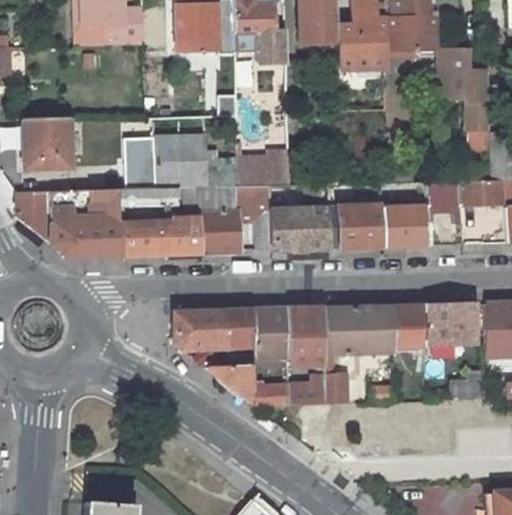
[(83,0),(85,45),(146,44),(145,14),(125,14),(125,8),(124,0),(83,0)]
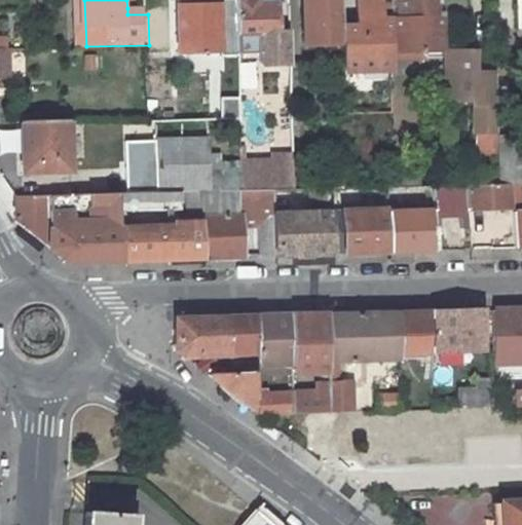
[(237,0),(239,35),(260,34),(272,33),(273,63),(294,63),(293,32),(280,33),(278,2),(276,2),(275,0),(237,0)]
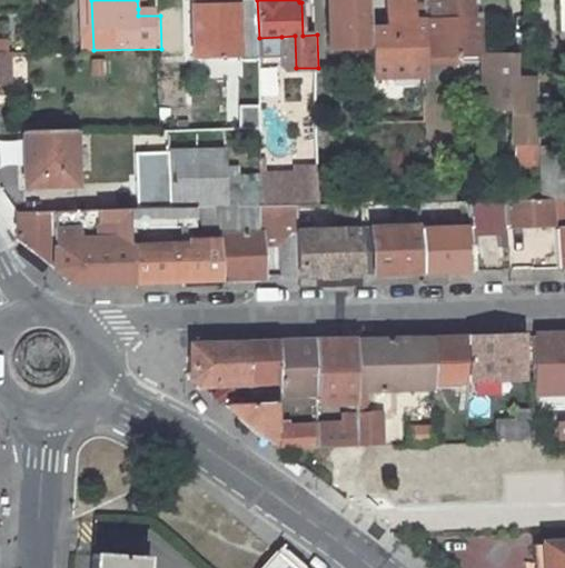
[(372,47),(374,47),(373,27),(372,0),(335,0),(336,23),(337,37),(337,47),(372,47)]
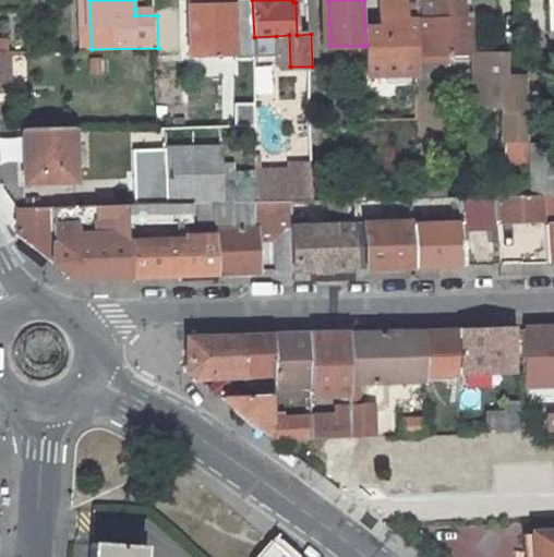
[(421,52),(420,4),(409,4),(408,0),(383,0),(384,25),(365,26),(366,46),(364,46),(365,76),(421,75),(421,60),(421,52)]
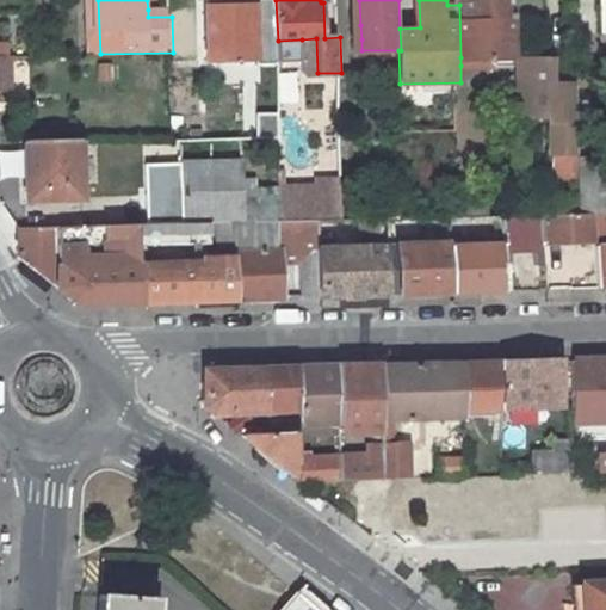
[(458,0),(459,5),(461,57),(490,57),(496,66),(519,65),(518,23),(518,18),(519,18),(518,0),(458,0)]
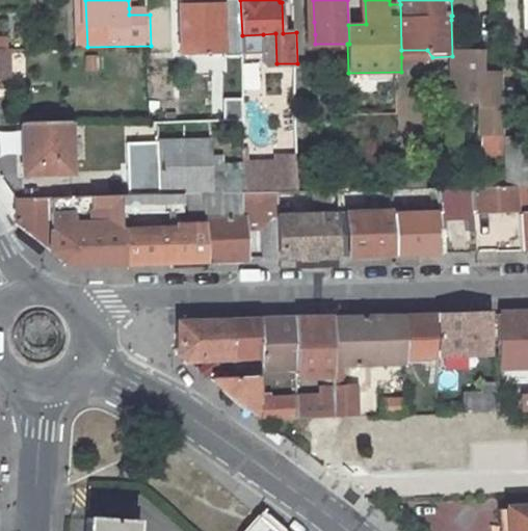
[(451,0),(452,16),(451,16),(451,20),(474,20),(473,0),(451,0)]
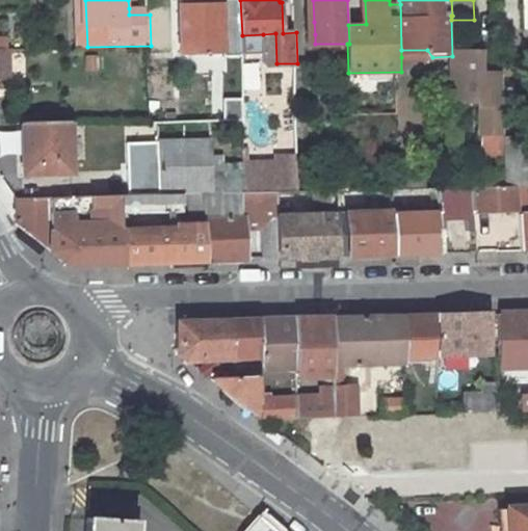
[(183,4),(184,51),(228,50),(227,4),(183,4)]
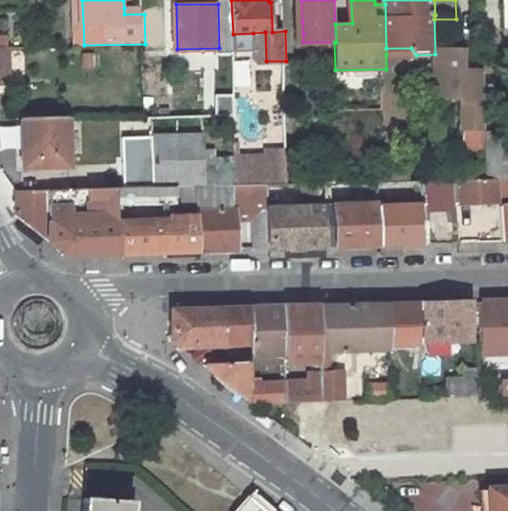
[(265,32),(253,33),(253,62),(266,61),(265,32)]
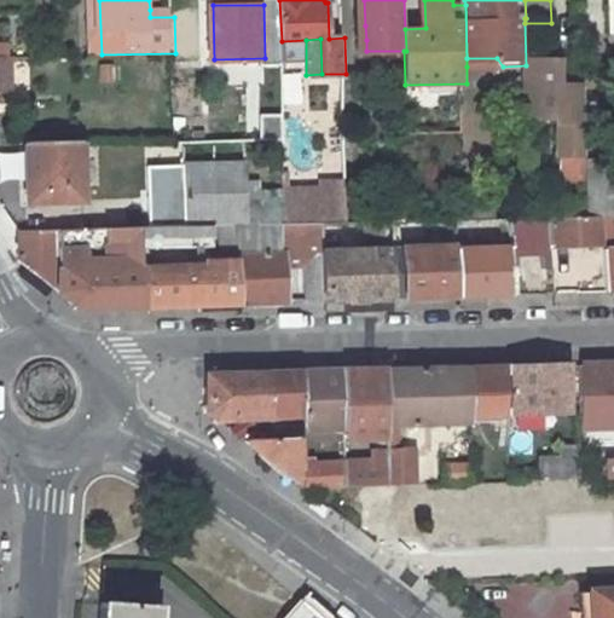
[(0,55),(12,56),(12,45),(0,44),(0,55)]
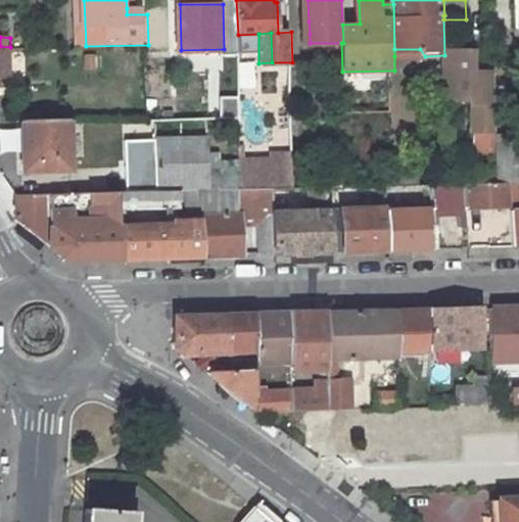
[(10,47),(0,46),(0,121),(3,121),(1,96),(0,95),(0,76),(7,69),(13,68),(12,47),(10,47)]
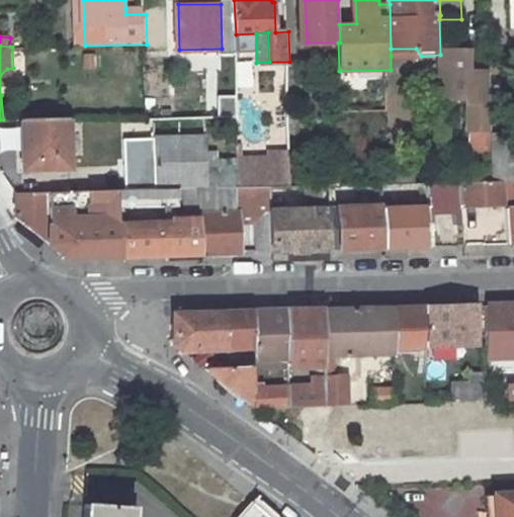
[(472,51),(441,51),(441,96),(470,97),(472,130),(476,130),(475,157),(494,156),(493,133),(492,66),(486,66),(486,72),(470,72),(472,51)]
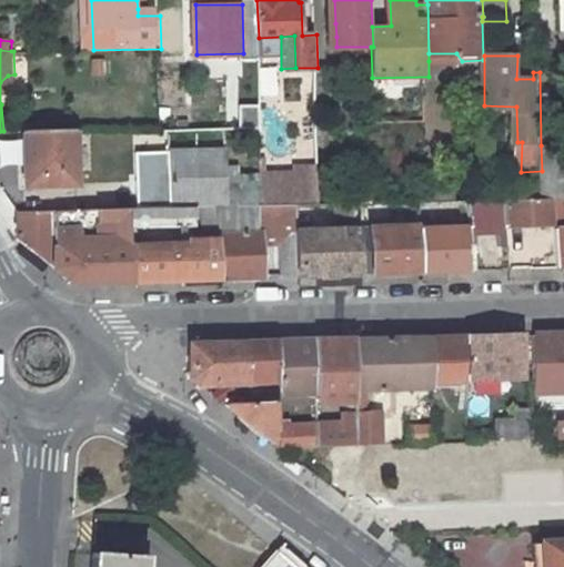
[(93,74),(108,73),(107,60),(92,60),(93,74)]
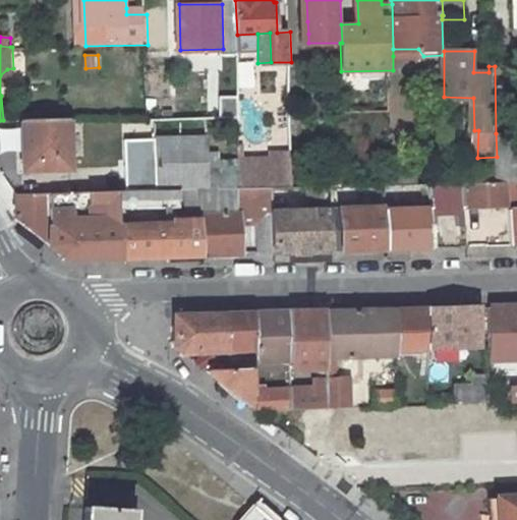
[(311,63),(291,64),(292,97),(312,96),(311,63)]
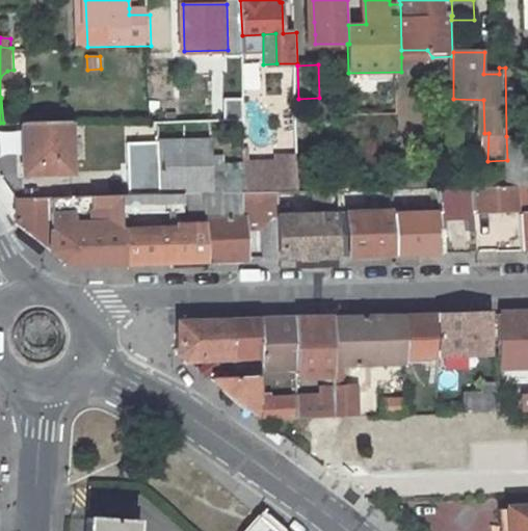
[(7,71),(0,77),(0,78),(14,78),(14,70),(7,71)]
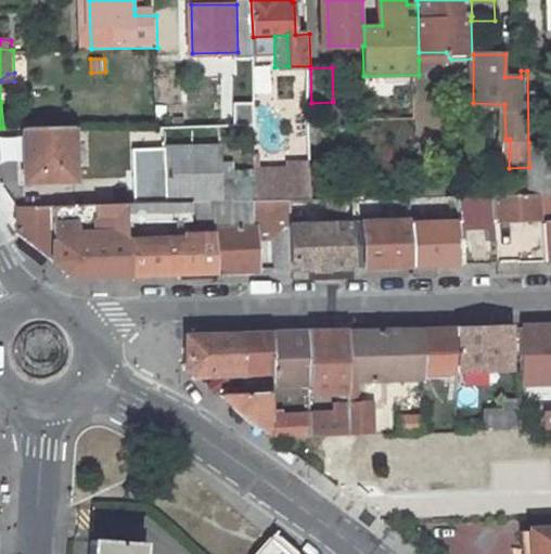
[(27,126),(28,180),(78,180),(77,126),(27,126)]
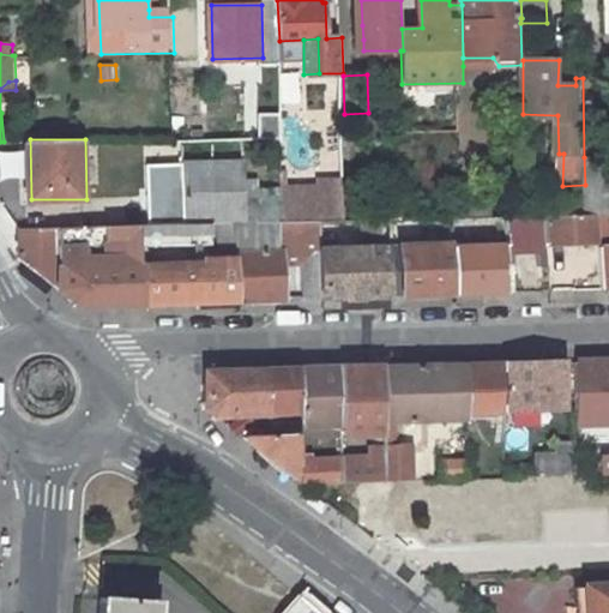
[(608,156),(584,157),(585,185),(585,215),(601,214),(608,214),(608,156)]
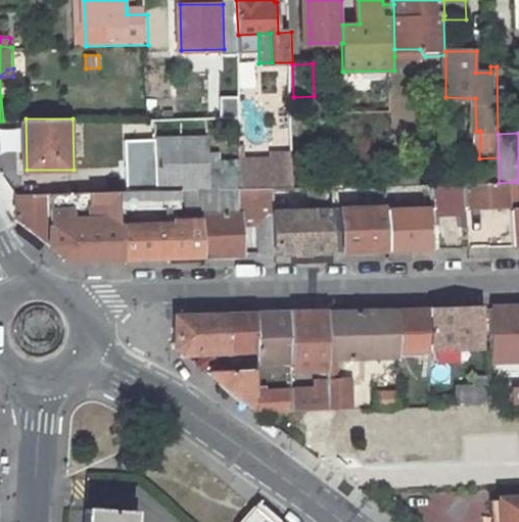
[(209,138),(157,139),(158,168),(159,189),(203,188),(203,189),(204,217),(206,257),(246,256),(244,218),(244,216),(242,216),(241,207),(275,207),(275,188),(243,188),(242,161),(211,163),(209,138)]
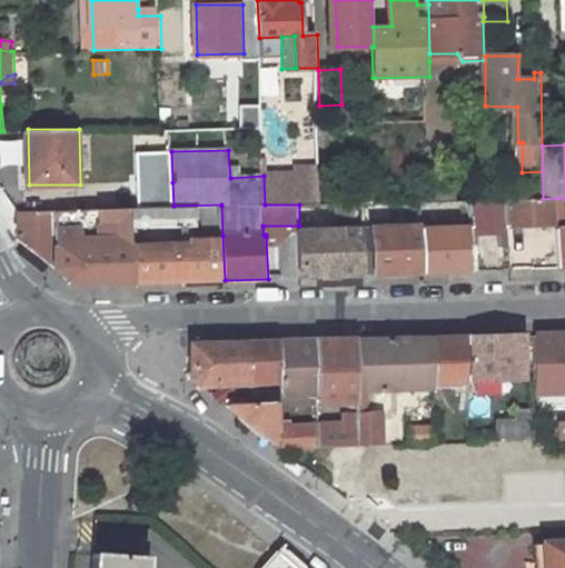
[(321,193),(320,175),(264,176),(265,205),(299,205),(321,203),(321,193)]
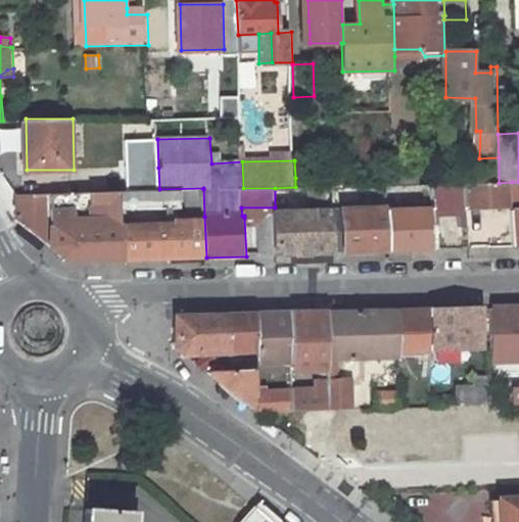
[(135,171),(135,190),(159,190),(159,189),(158,168),(140,169),(140,171),(135,171)]
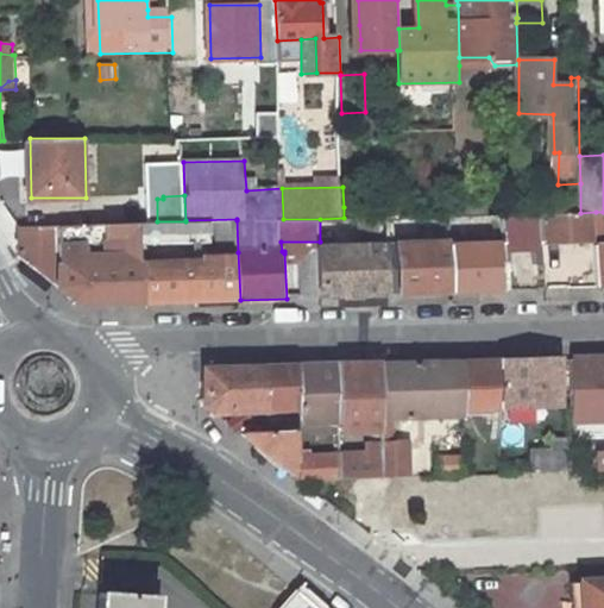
[(392,206),(344,207),(344,218),(363,218),(385,217),(403,217),(402,200),(392,200),(392,206)]
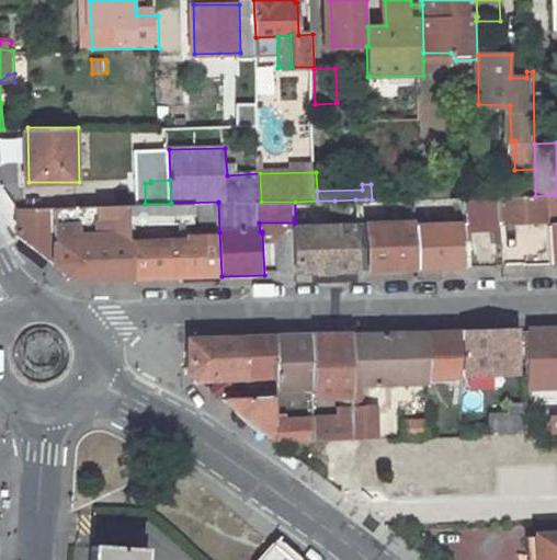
[(450,185),(425,185),(427,198),(451,198),(450,185)]
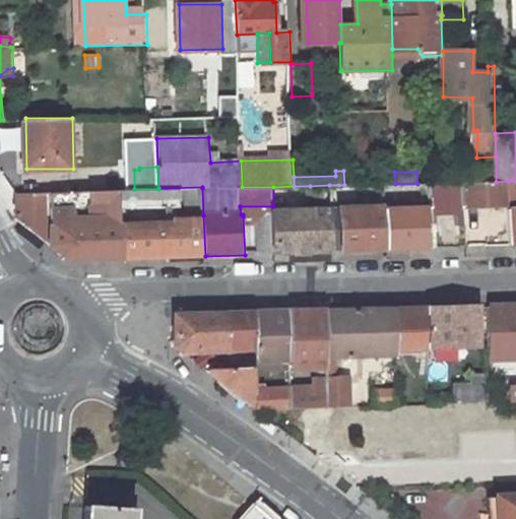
[(496,182),(465,182),(466,209),(467,223),(476,223),(475,211),(472,211),(472,206),(510,205),(510,201),(509,181),(496,182)]
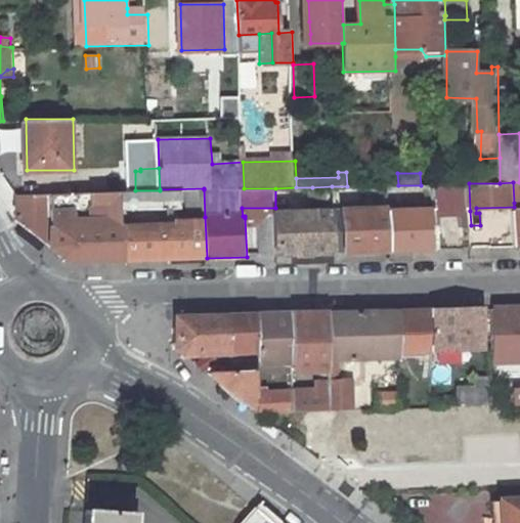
[(469,183),(435,184),(436,210),(436,212),(470,211),(469,183)]
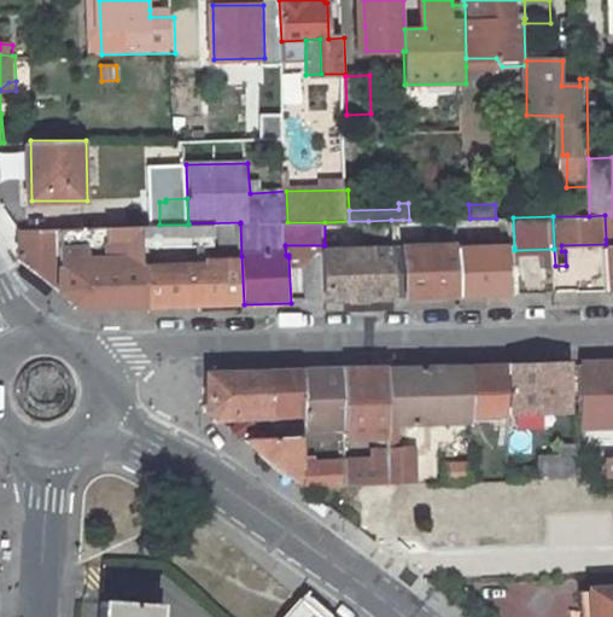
[(391,220),(368,221),(369,249),(392,248),(391,220)]
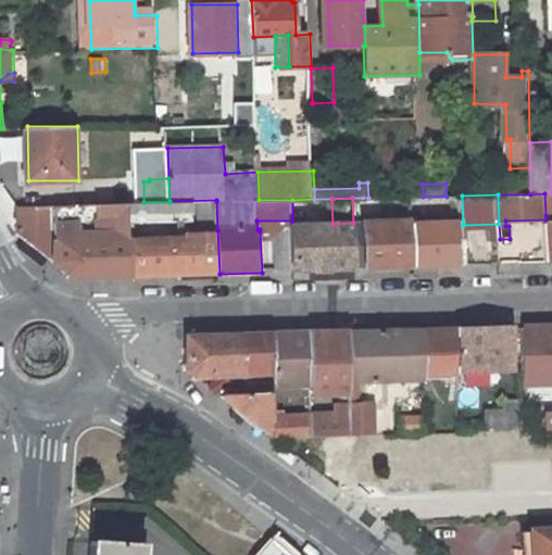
[(186,242),(132,243),(134,275),(220,274),(217,230),(216,201),(201,202),(201,235),(186,235),(186,242)]
